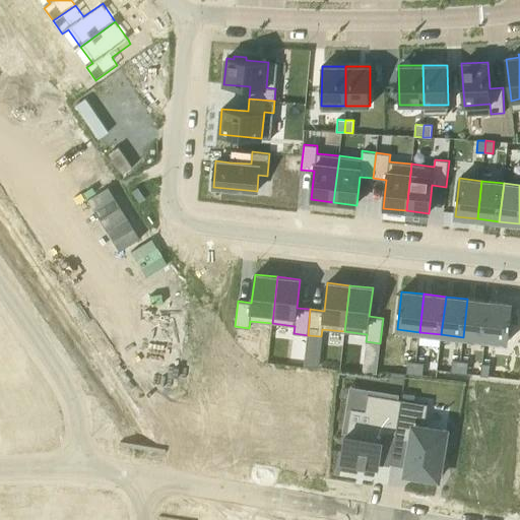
[(467,299),(463,337),(484,339),(490,302),(467,299)]
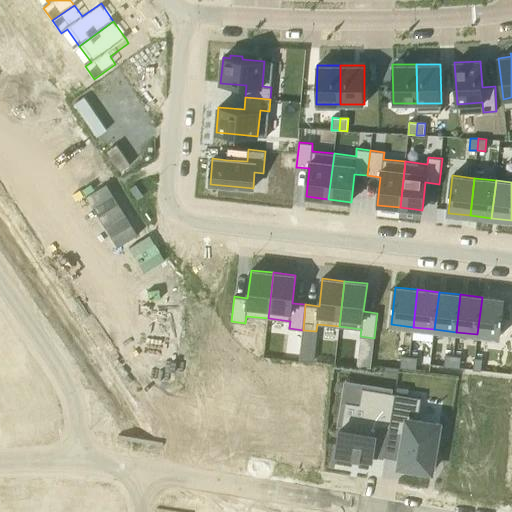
[(482,297),(477,334),(500,337),(504,299),(482,297)]
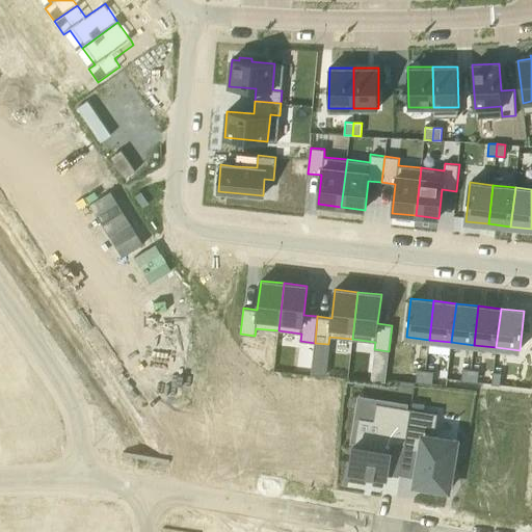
[(462,368),(461,380),(470,381),(471,369),(462,368)]
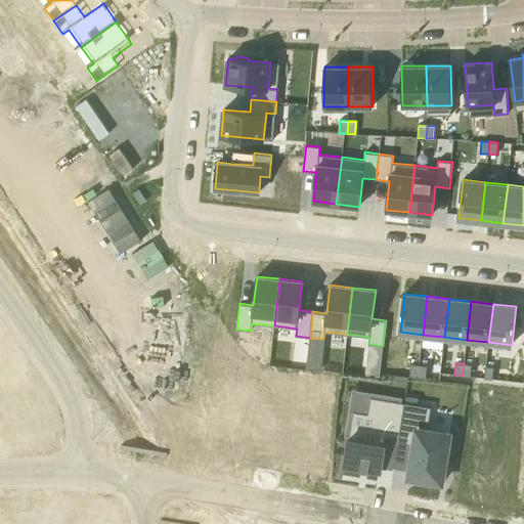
[(464,363),(463,376),(471,377),(472,364),(464,363)]
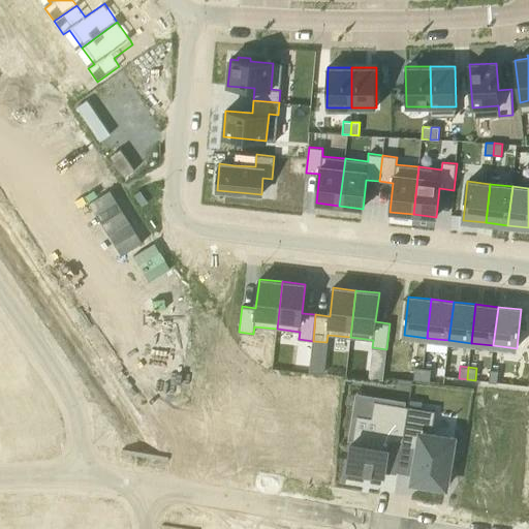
[(414,368),(413,380),(422,380),(423,369),(414,368)]
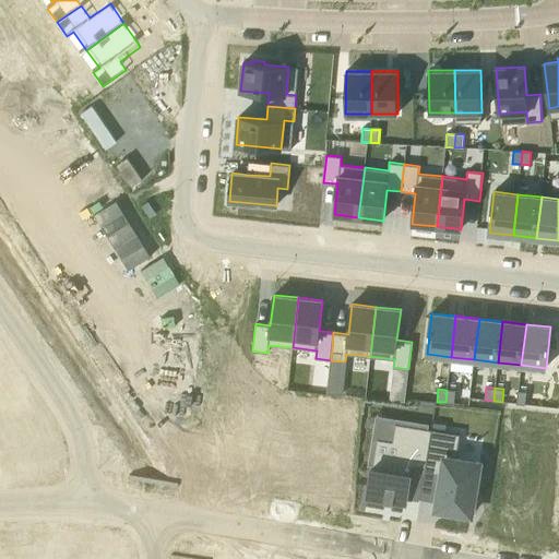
[(447,390),(445,402),(454,403),(455,390),(447,390)]
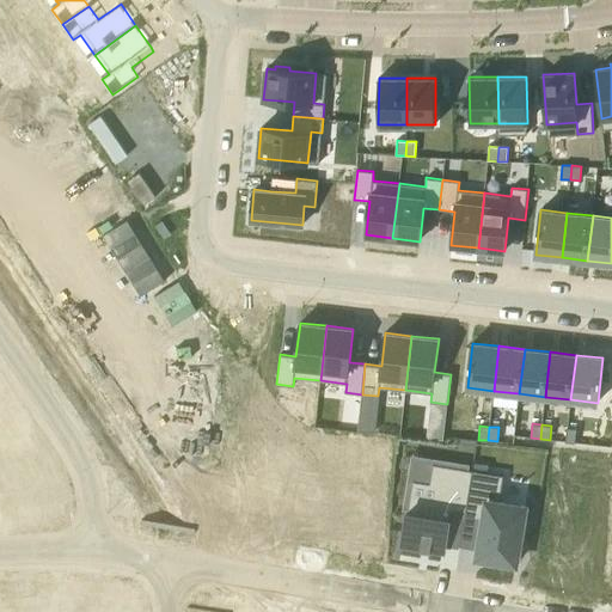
[(567,428),(565,442),(575,444),(576,429),(567,428)]
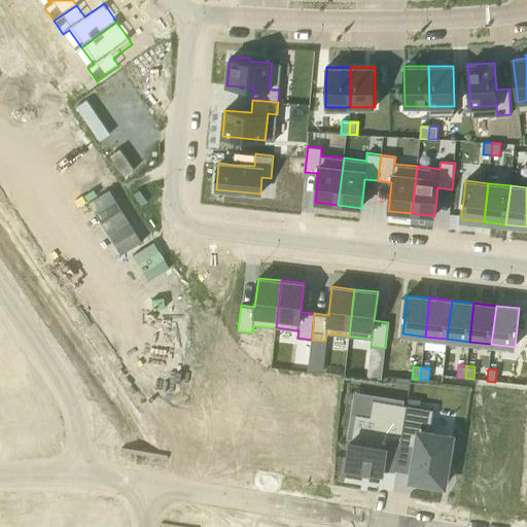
[(351,440),(346,468),(362,471),(362,473),(363,473),(363,471),(370,472),(370,475),(371,475),(371,472),(382,475),(388,437),(401,440),(408,405),(373,399),(371,416),(356,414),(351,440)]
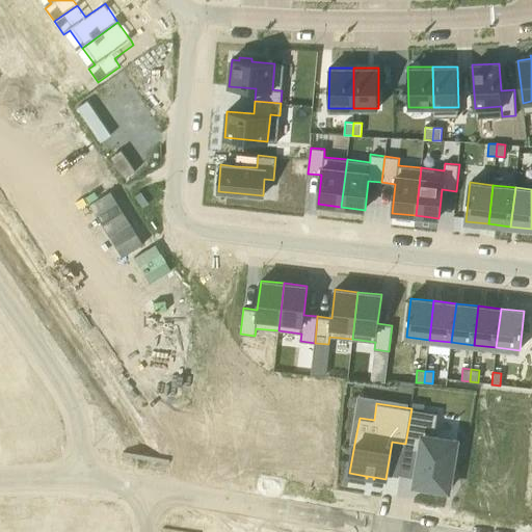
[(405,444),(404,448),(421,451),(416,479),(416,482),(416,484),(417,484),(426,486),(448,489),(456,440),(434,435),(437,413),(411,408),(405,444)]
